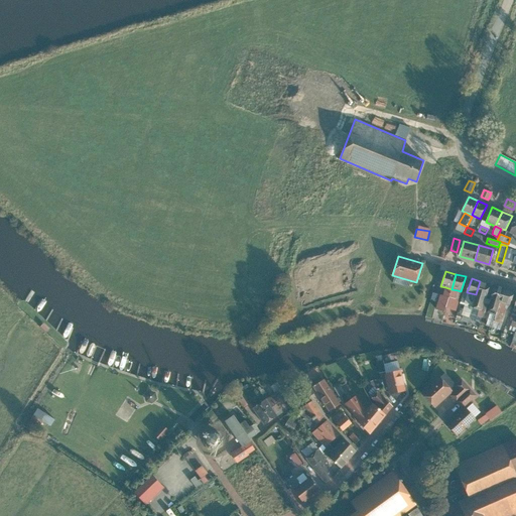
[(479,309),(481,310),(483,303),(489,283),(480,281),(476,294),(472,307),(479,309)]
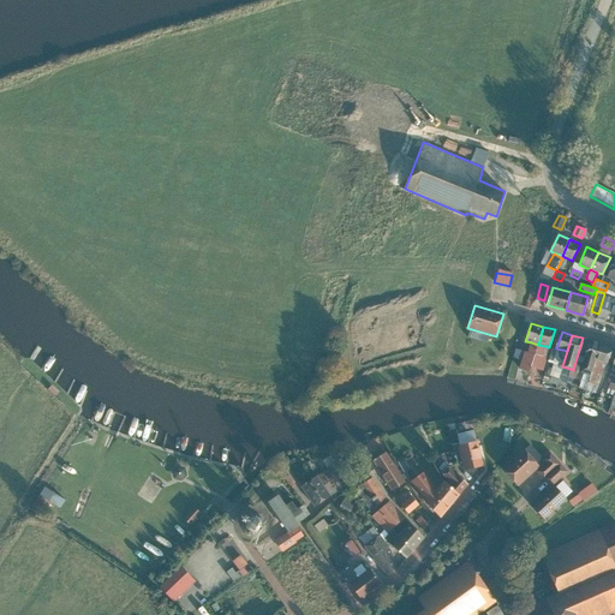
[(596,360),(602,344),(591,340),(584,364),(583,369),(592,372),(596,360)]
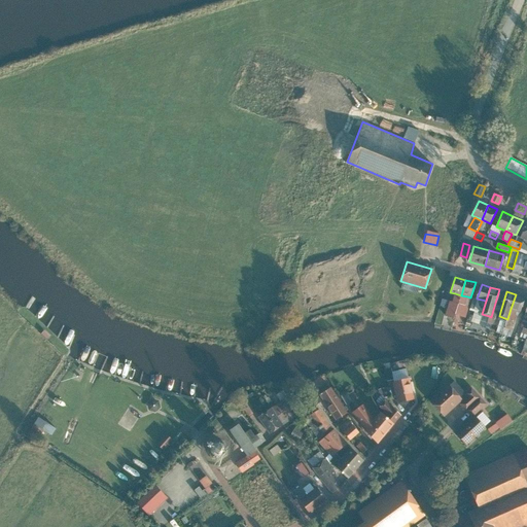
[(461,295),(455,293),(453,301),(451,300),(446,316),(454,318),(455,315),(461,295)]
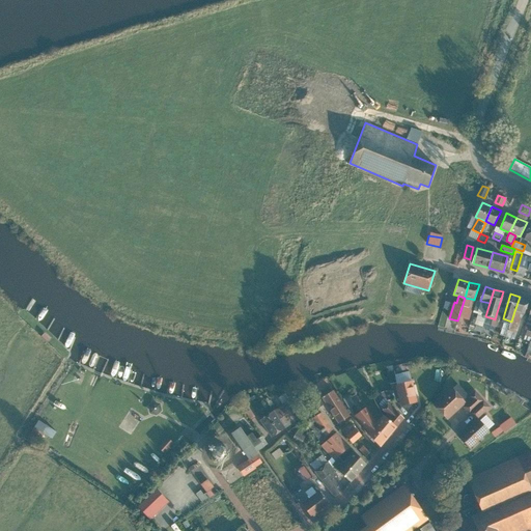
[(520,297),(514,311),(521,313),(524,314),(529,299),(520,297)]
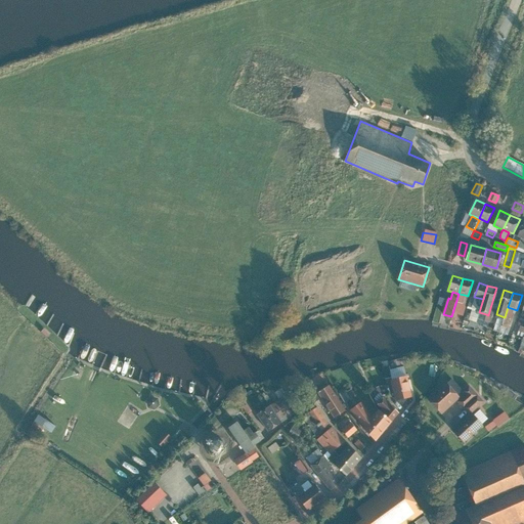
[(463,304),(465,295),(459,294),(452,313),(463,315),(466,305),(463,304)]
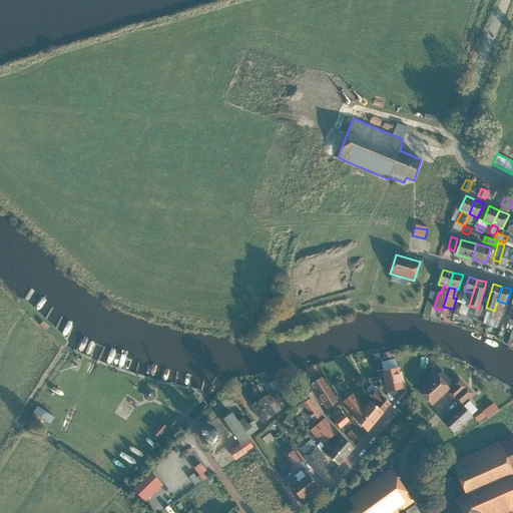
[(502,307),(503,303),(497,301),(494,311),(493,313),(489,327),(497,329),(504,308),(502,307)]
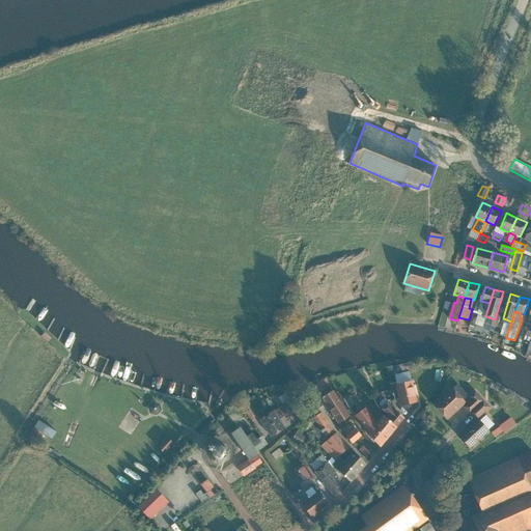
[(497,328),(501,313),(497,312),(495,319),(493,318),(491,326),(497,328)]
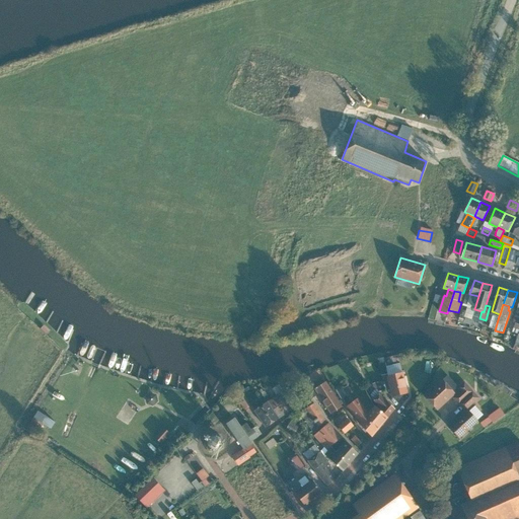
[(493,314),(499,316),(500,314),(492,311),(493,307),(490,306),(486,320),(491,321),(493,314)]
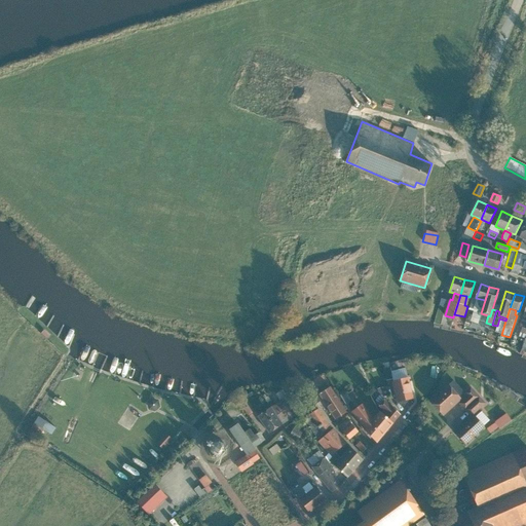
[(390,368),(384,369),(386,380),(392,379),(390,368)]
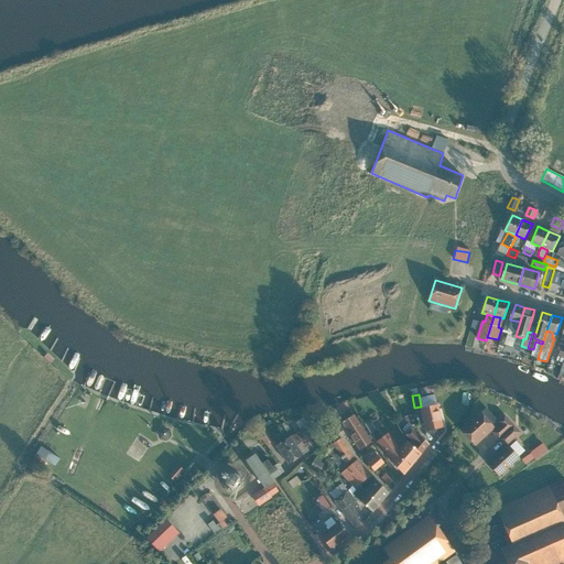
[(443,427),(438,405),(420,410),(425,432),(443,427)]
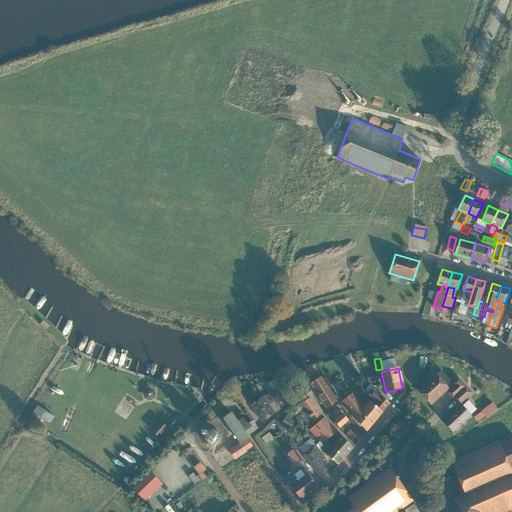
[(436,374),(417,391),(431,406),(449,389),(436,374)]
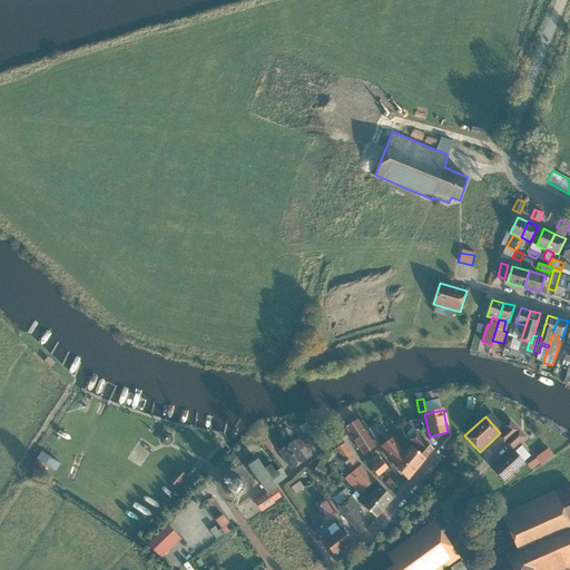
[(420,419),(409,422),(412,431),(422,429),(420,419)]
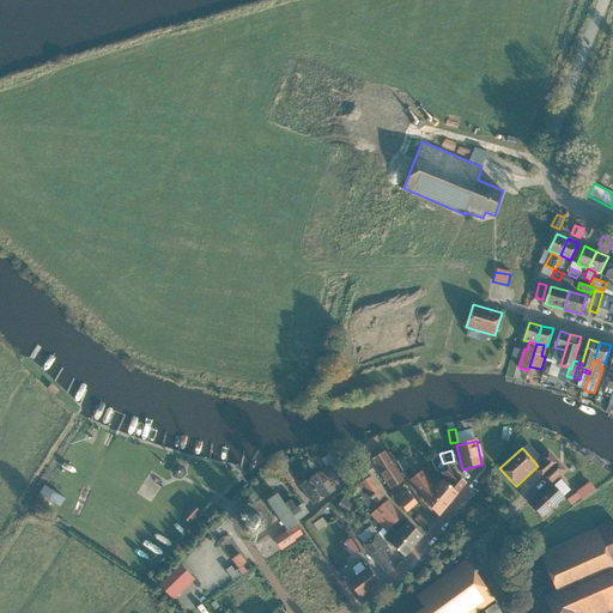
[(404,480),(384,451),(371,460),(390,489),(404,480)]
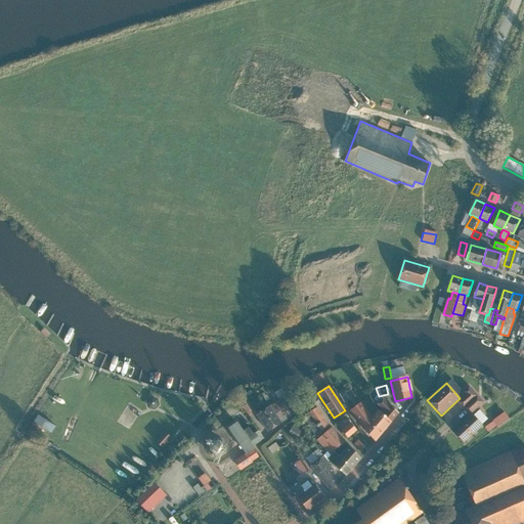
[(484,402),(470,386),(463,392),(466,395),(457,402),(470,416),(484,402)]
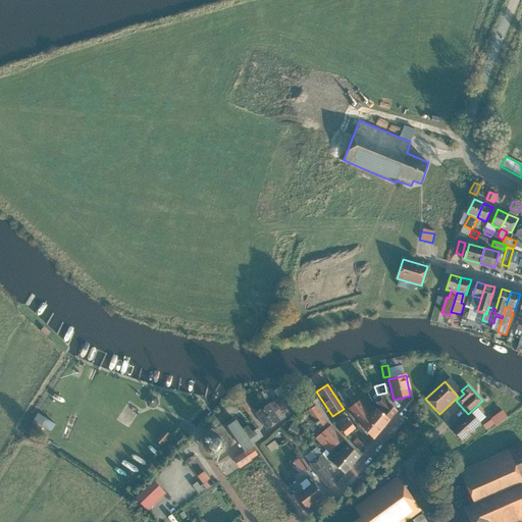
[(343,388),(337,392),(343,401),(349,398),(343,388)]
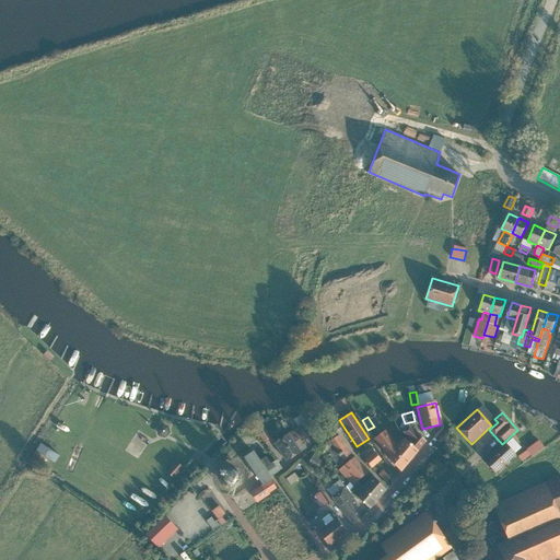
[(287,420),(276,422),(283,432),(291,427),(287,420)]
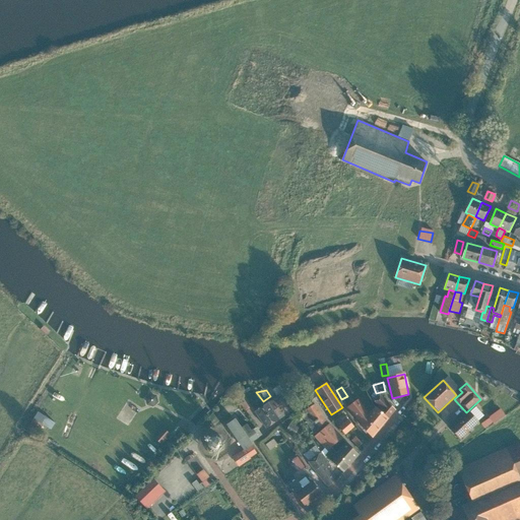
[(255,392),(248,396),(254,405),(260,401),(255,392)]
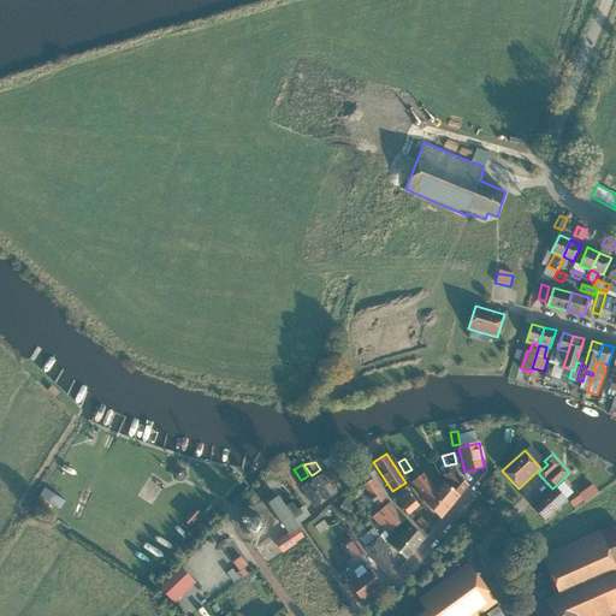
[(337,466),(319,478),(332,497),(350,485),(337,466)]
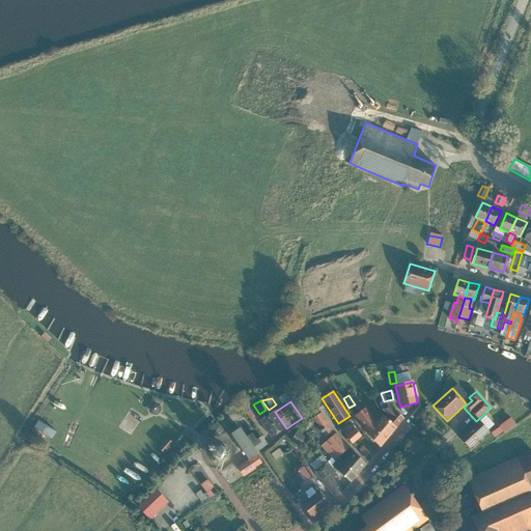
[(256,416),(247,402),(241,407),(250,421),(256,416)]
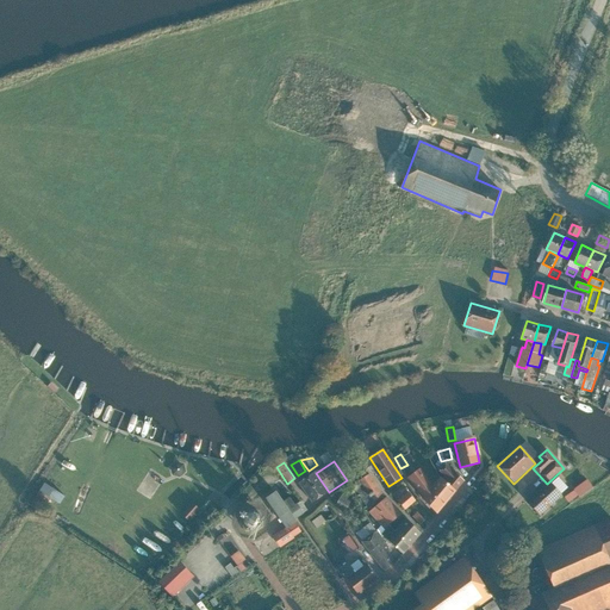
[(444,477),(442,479),(456,491),(465,481),(447,464),(439,472),(444,477)]
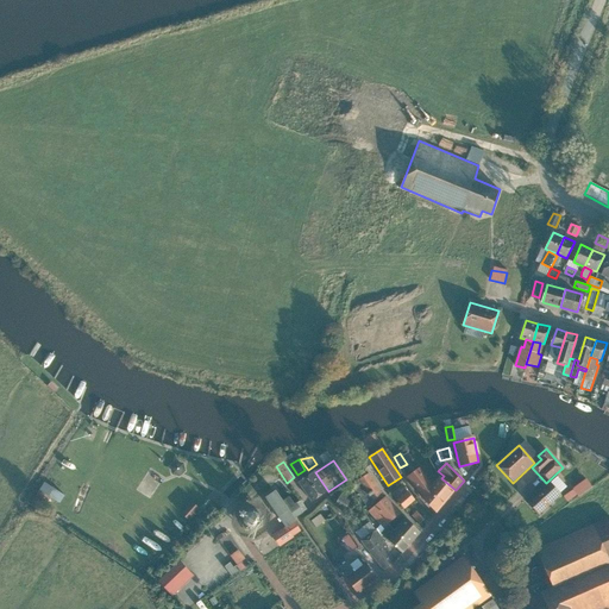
[(159,476),(149,469),(135,490),(146,497),(159,476)]
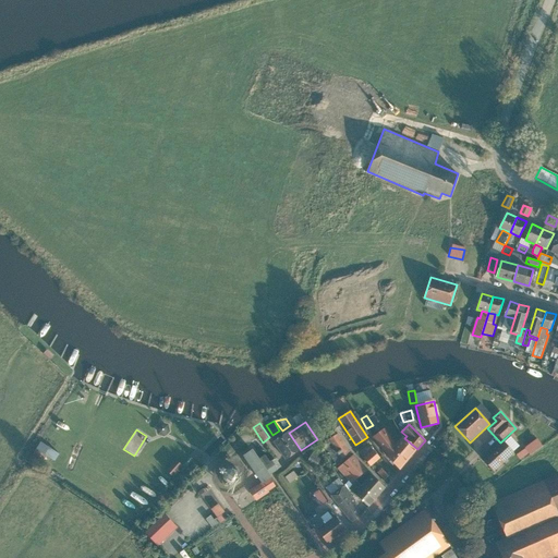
[(400,471),(417,449),(404,438),(403,436),(397,444),(385,429),(373,439),(387,456),(386,457),(400,471)]
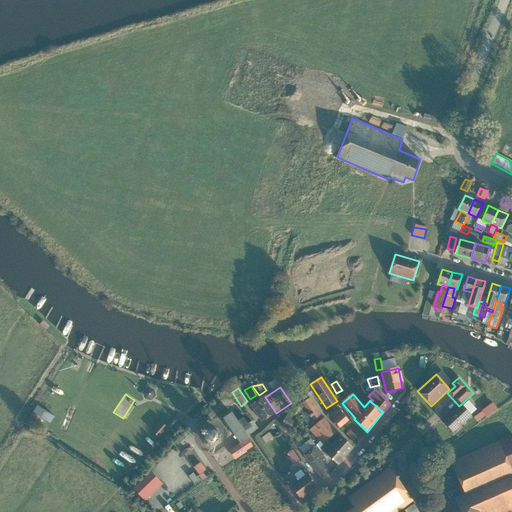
[(276,413),(265,397),(252,406),(263,422),(276,413)]
